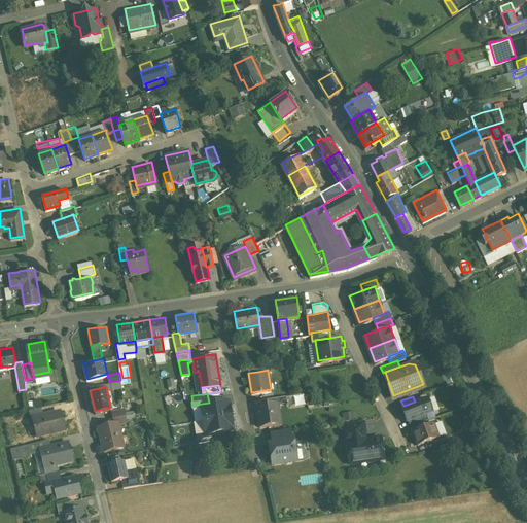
[(403,406),(402,407),(407,419),(425,412),(432,410),(427,396),(415,402),(403,406)]
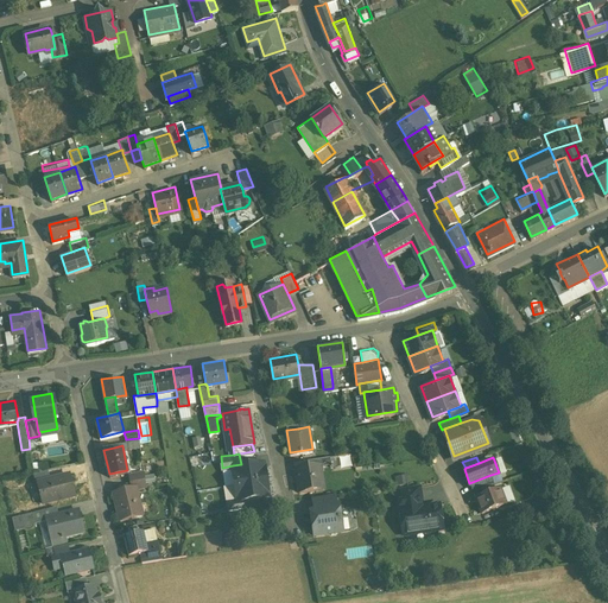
[(241,464),(233,465),(235,482),(266,477),(264,461),(241,464)]
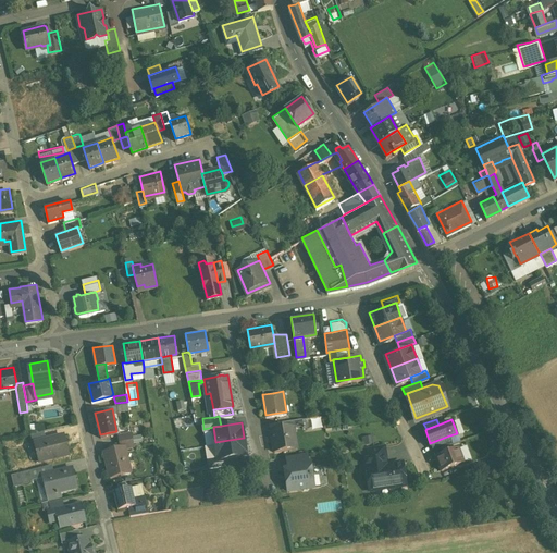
[(281,426),(271,428),(274,449),(289,446),(288,438),(295,437),(294,425),(293,425),(281,426)]
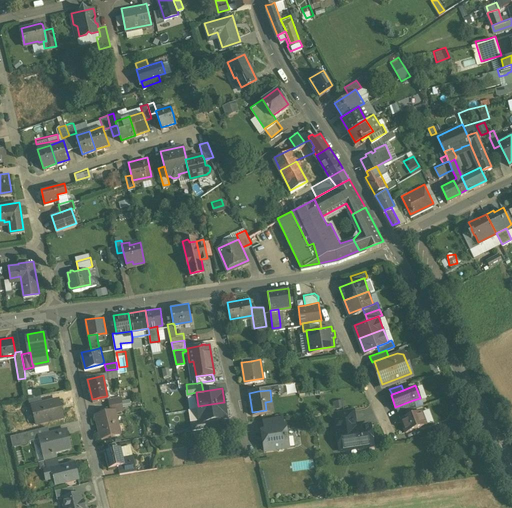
[(41,394),(28,397),(30,404),(31,404),(42,401),(41,394)]
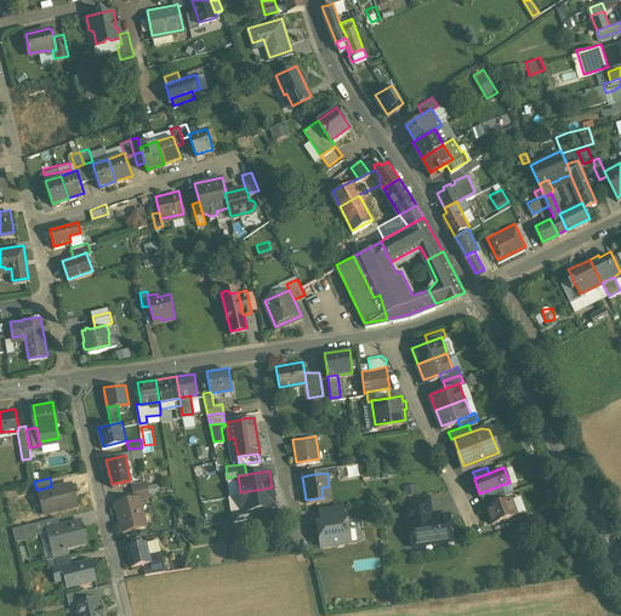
[(147,479),(132,483),(134,490),(148,486),(147,479)]
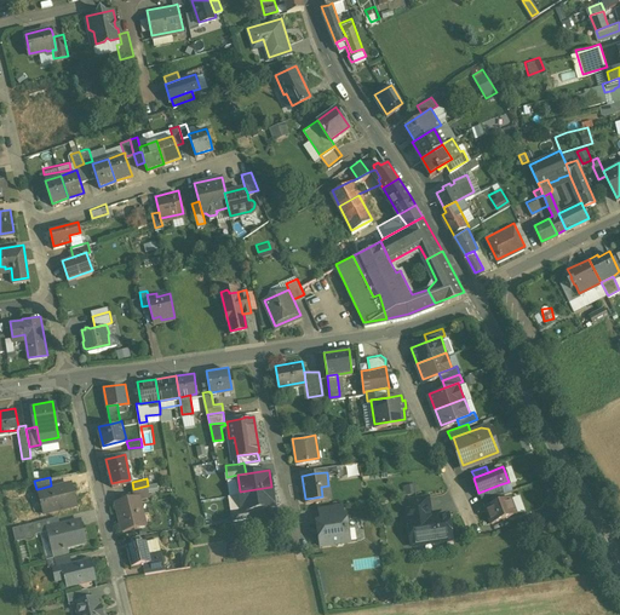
[(51,486),(38,489),(42,510),(76,503),(72,481),(51,486)]
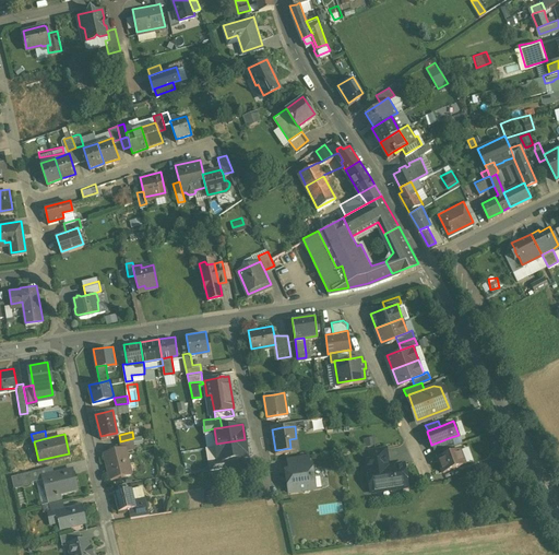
[(451,437),(432,445),(435,450),(453,444),(451,437)]
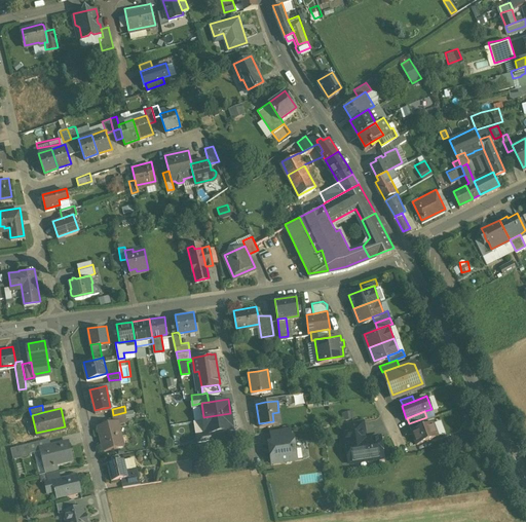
[(125,412),(113,415),(115,421),(117,420),(118,421),(126,419),(125,412)]
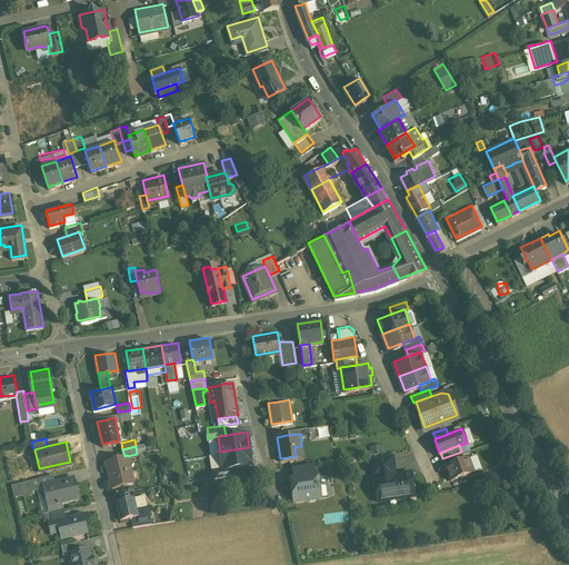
[(249,447),(220,452),(222,466),(222,467),(230,465),(251,463),(249,447)]
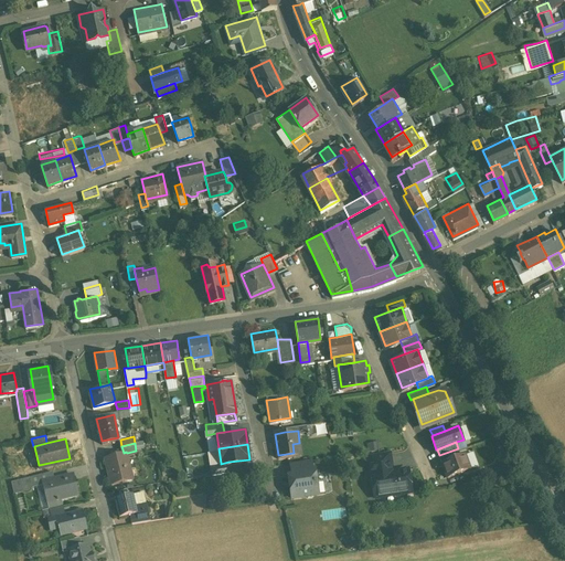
[(458,448),(439,455),(441,462),(460,454),(458,448)]
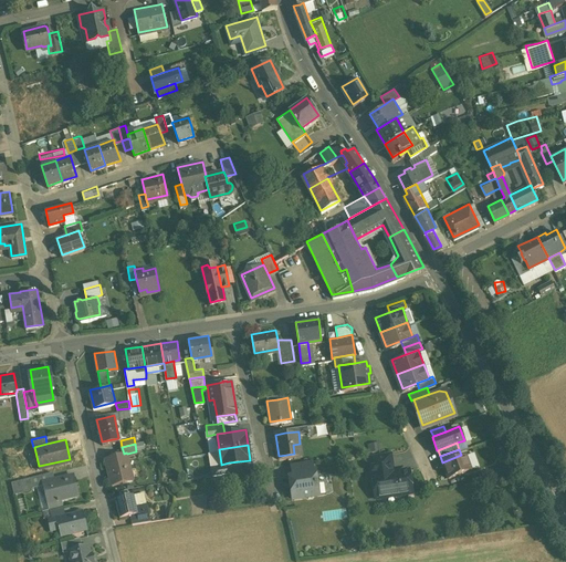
[(473,451),(465,455),(471,467),(478,464),(473,451)]
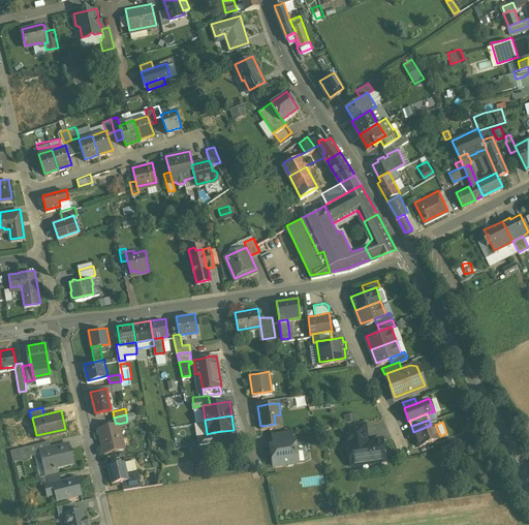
[(116,424),(99,428),(104,450),(124,445),(119,424),(118,423),(116,424)]
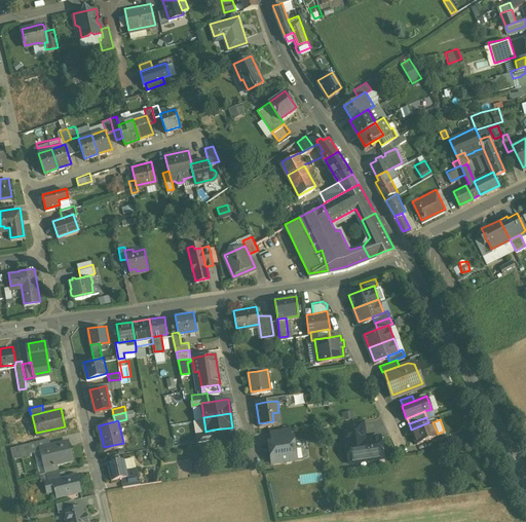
[(362,420),(344,423),(345,436),(364,433),(362,420)]
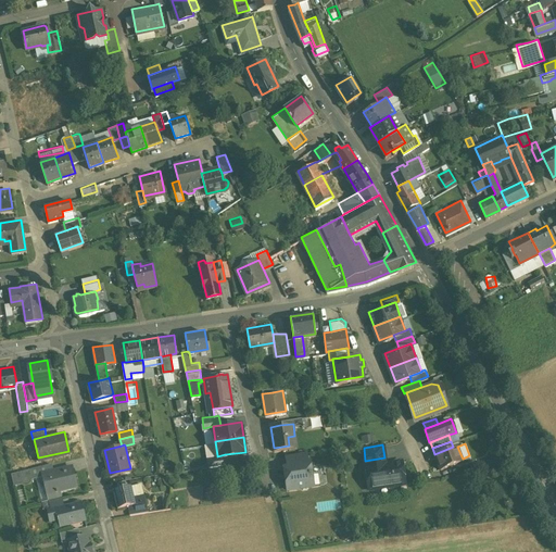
[(453,447),(434,454),(440,467),(463,459),(457,446),(453,447)]
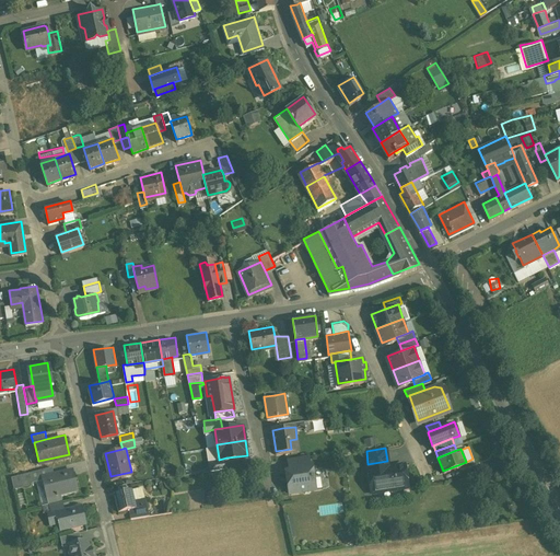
[(307,453),(289,456),(290,470),(301,468),(301,465),(310,464),(307,453)]
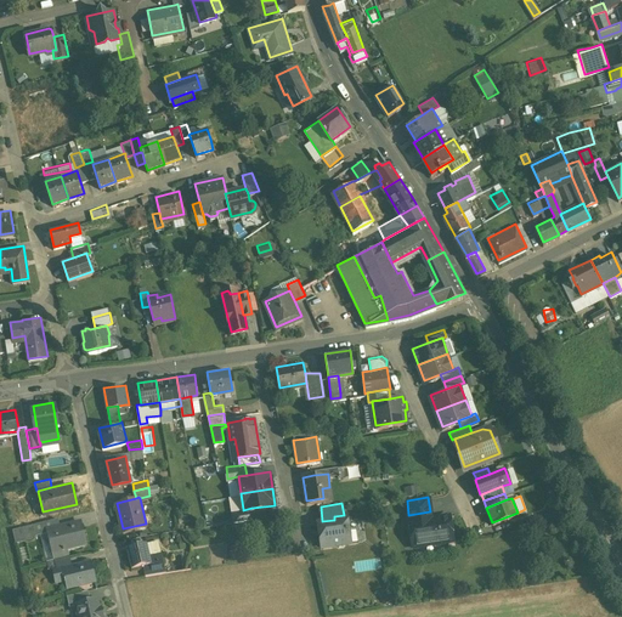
[(243,509),(232,510),(233,520),(253,516),(252,508),(243,510),(243,509)]
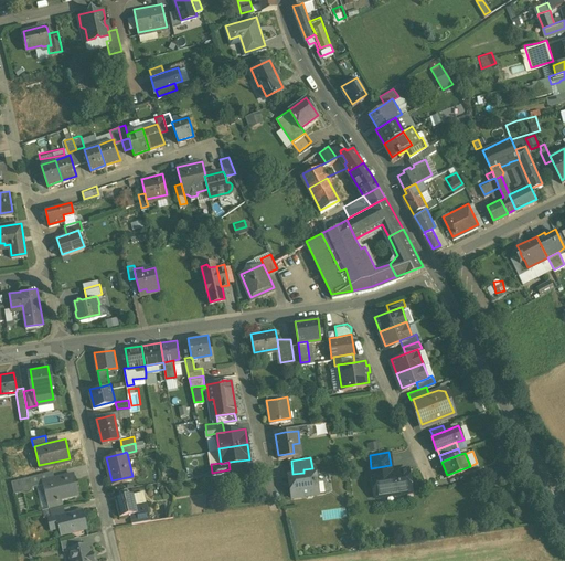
[(391,465),(371,468),(372,473),(371,473),(374,495),(411,489),(407,467),(395,469),(394,472),(390,468),(391,466),(391,465)]
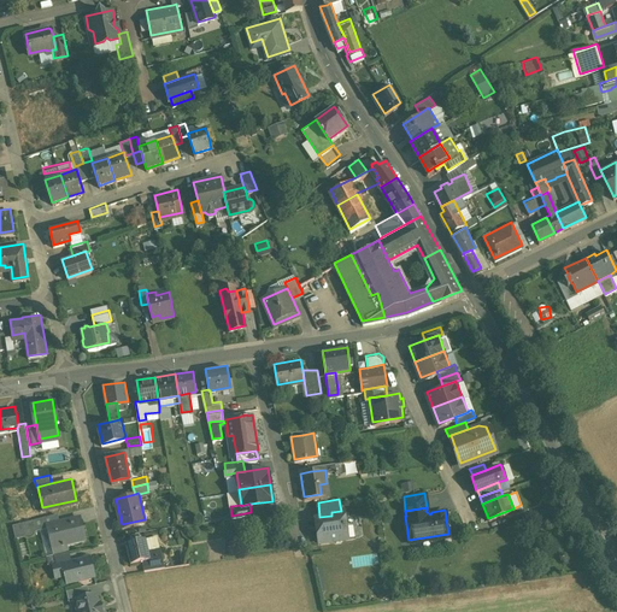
[(341,511),(331,512),(331,516),(319,517),(315,517),(318,540),(334,537),(335,540),(340,539),(341,536),(347,536),(345,522),(344,510),(341,511)]
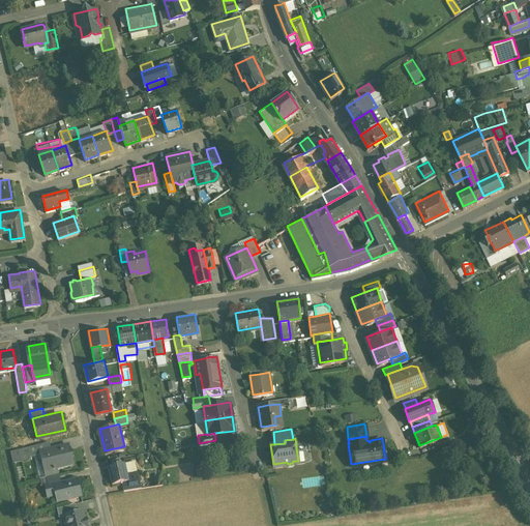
[(40,450),(51,447),(50,440),(11,449),(13,460),(31,456),(30,454),(40,451),(40,450)]
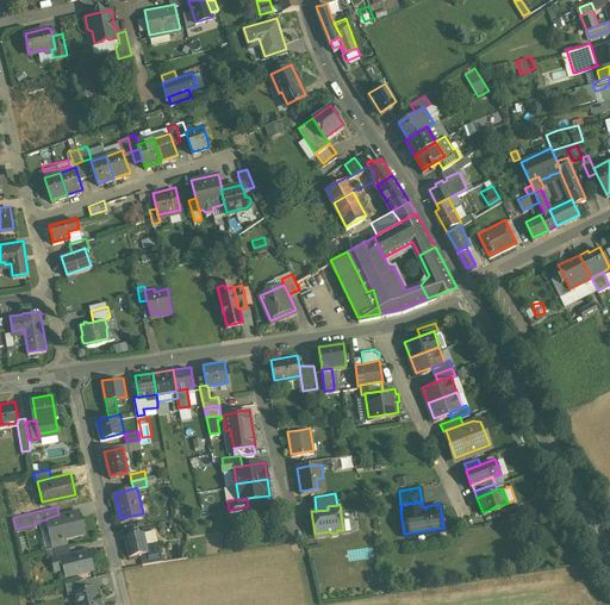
[(47,519),(51,540),(67,536),(85,531),(79,509),(66,512),(66,513),(58,515),(47,518),(47,519)]
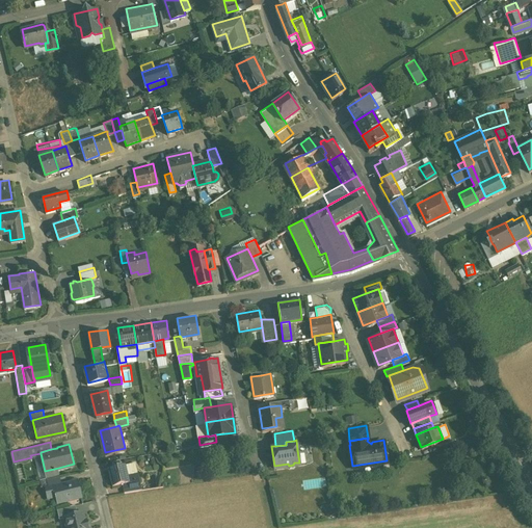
[(304,451),(297,450),(299,463),(306,462),(304,451)]
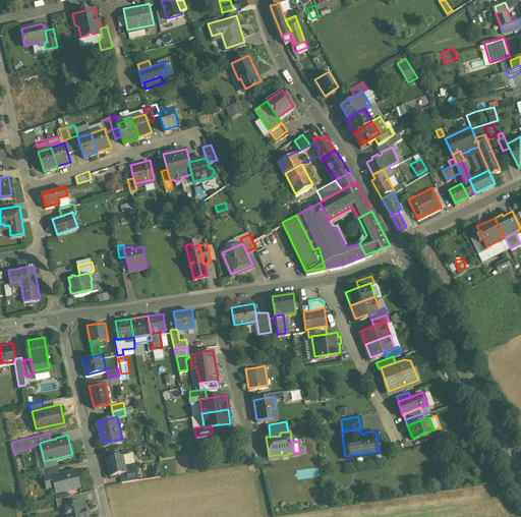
[(125,454),(123,445),(114,447),(115,455),(108,456),(111,476),(119,474),(127,473),(125,454)]
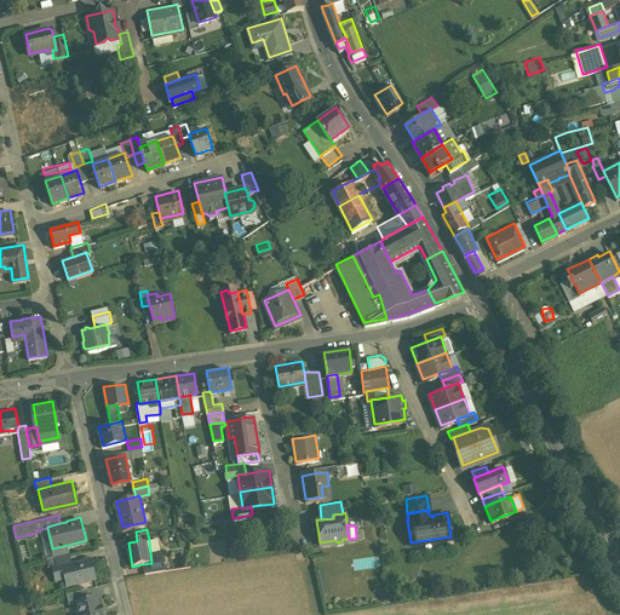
[(161,539),(149,540),(151,563),(142,564),(143,569),(165,567),(161,539)]
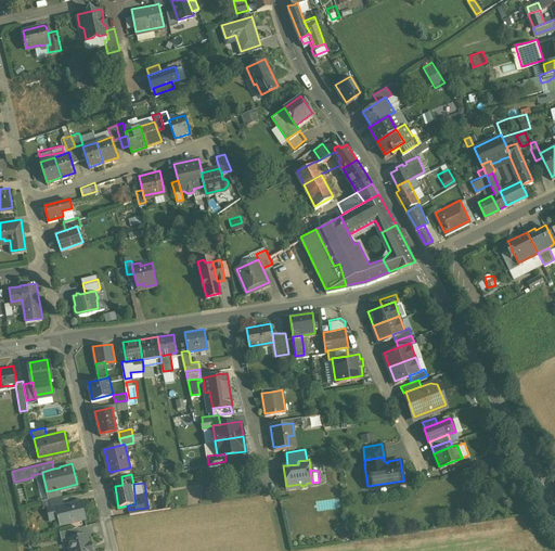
[(48,497),(62,494),(61,488),(47,491),(48,497)]
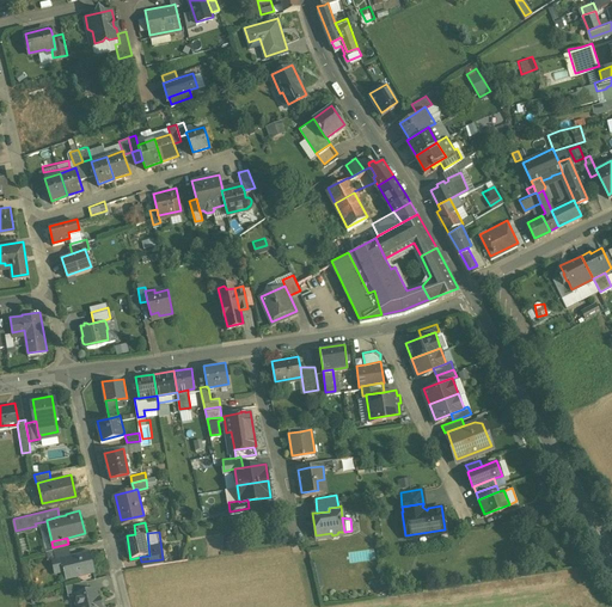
[(68,544),(53,547),(55,556),(60,555),(61,557),(71,555),(68,544)]
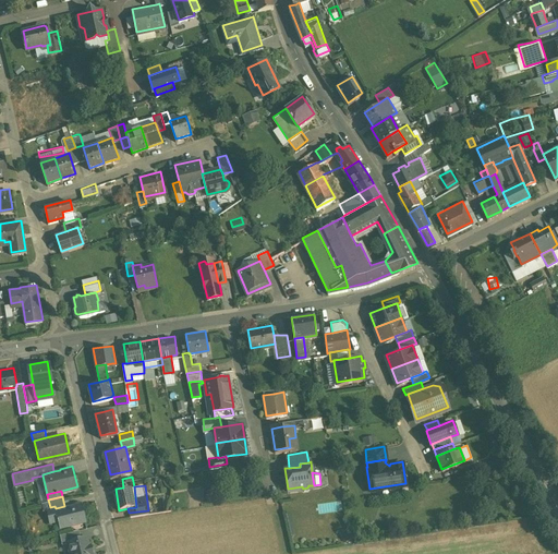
[(64,506),(56,508),(58,519),(60,526),(85,519),(81,502),(64,506)]
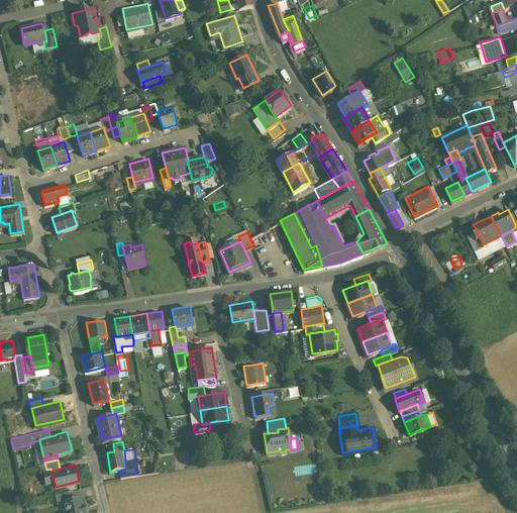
[(46,470),(43,471),(46,483),(54,481),(52,471),(50,469),(46,470)]
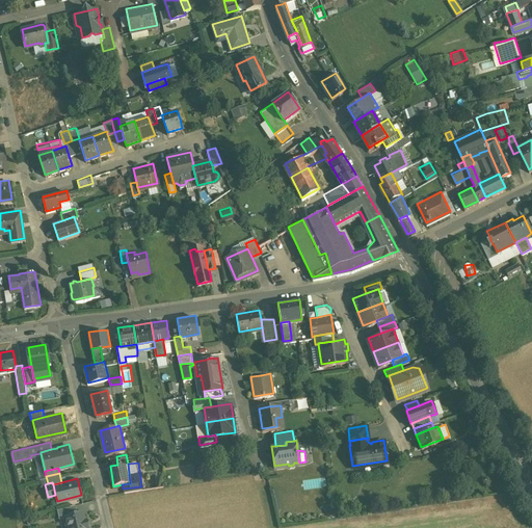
[(75,503),(57,507),(59,518),(65,516),(65,515),(77,512),(75,503)]
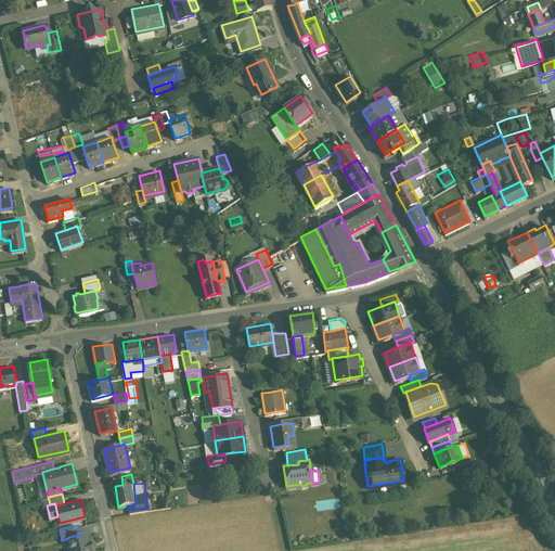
[(80,535),(68,537),(68,538),(71,547),(69,548),(69,550),(90,550),(92,550),(90,540),(88,541),(87,533),(80,535)]
